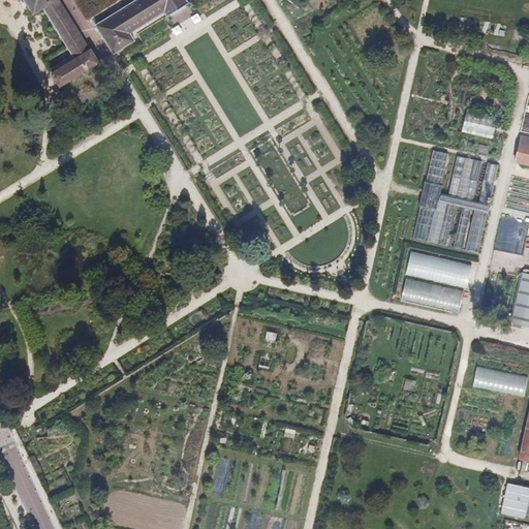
[(52,74),(60,87),(98,62),(58,0),(24,0),(33,13),(43,7),(47,14),(75,60),(52,74)]
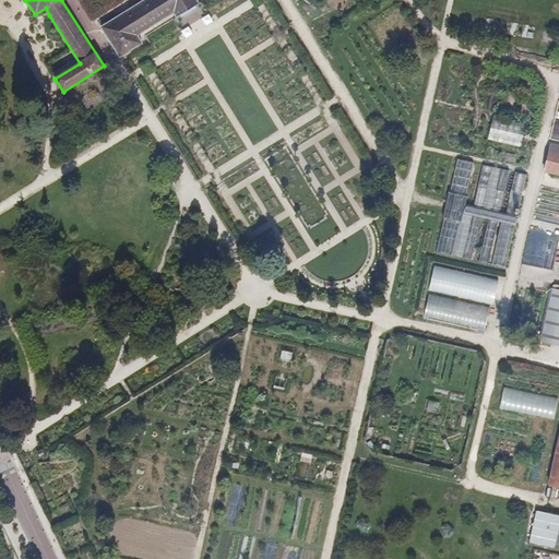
[(143,0),(99,27),(119,58),(142,44),(137,36),(173,14),(175,19),(193,7),(198,4),(194,0),(143,0)]
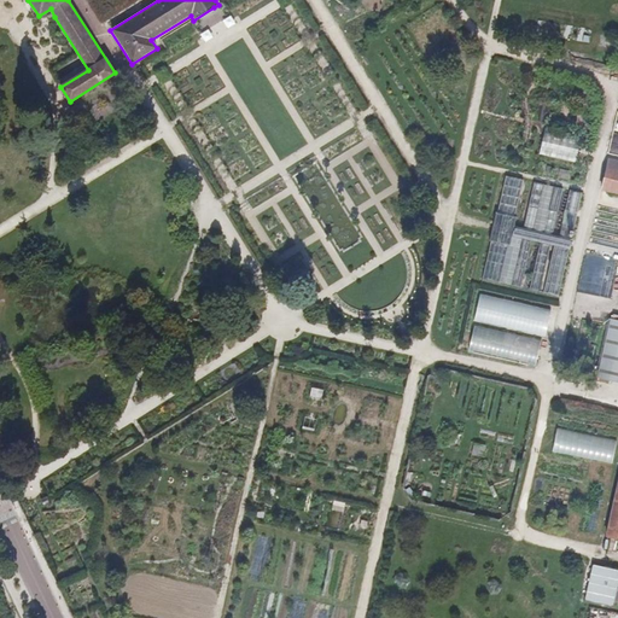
[(617,111),(616,111),(607,151),(617,152),(617,111)]
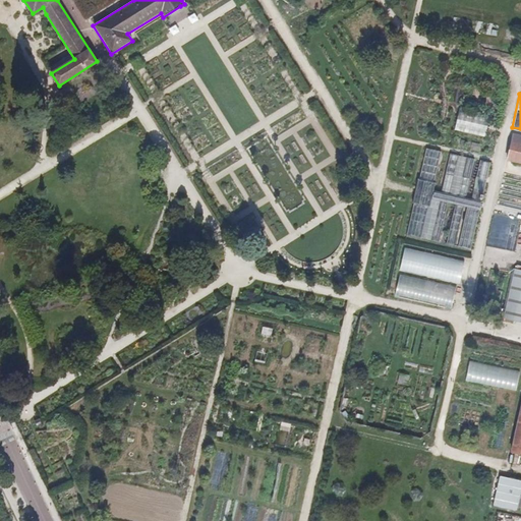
[(455,130),(484,136),(489,115),(459,108),(455,130)]
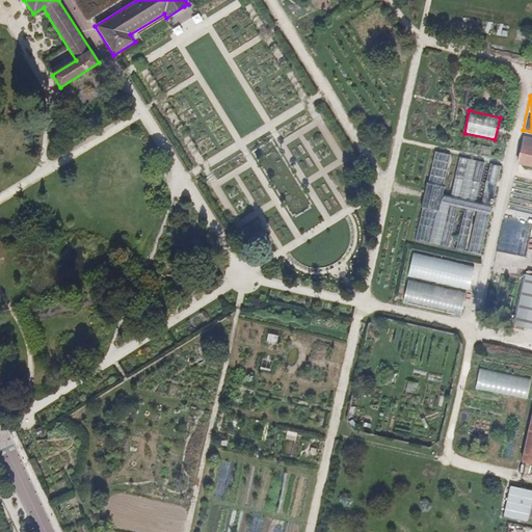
[(519,163),(531,166),(531,140),(525,139),(519,163)]
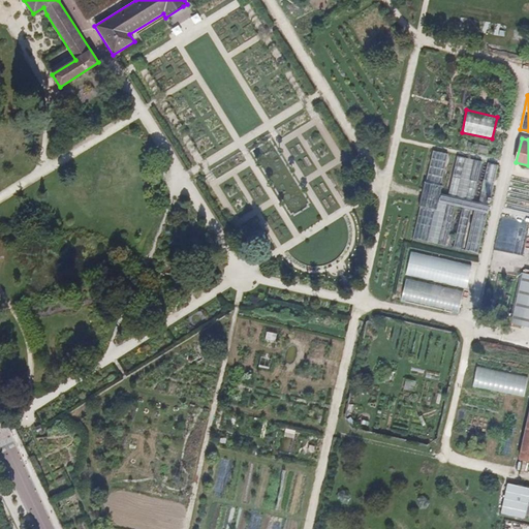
[(465,250),(477,253),(498,165),(488,163),(479,201),(473,200),(481,161),(473,159),(464,198),(457,196),(466,158),(458,156),(448,195),(439,193),(447,154),(433,150),(426,181),(425,181),(418,207),(419,207),(412,238),(428,242),(437,203),(445,205),(437,243),(445,246),(455,207),(462,208),(453,247),(462,249),(468,223),(471,223),(465,250)]
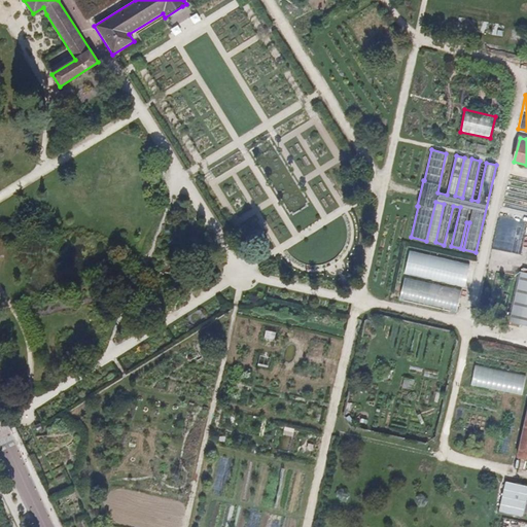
[(409,250),(403,274),(466,287),(471,264),(409,250)]
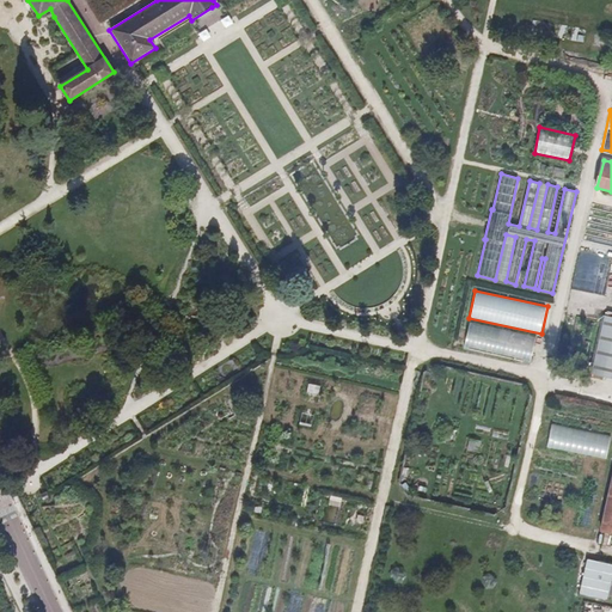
[(469,323),(464,349),(531,362),(536,336),(469,323)]
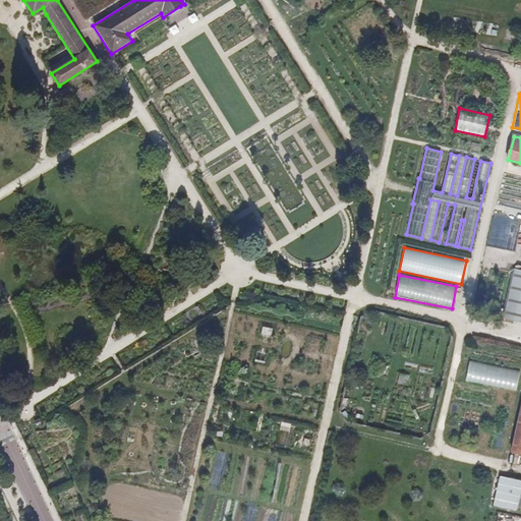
[(283,342),(279,353),(291,357),(295,346),(283,342)]
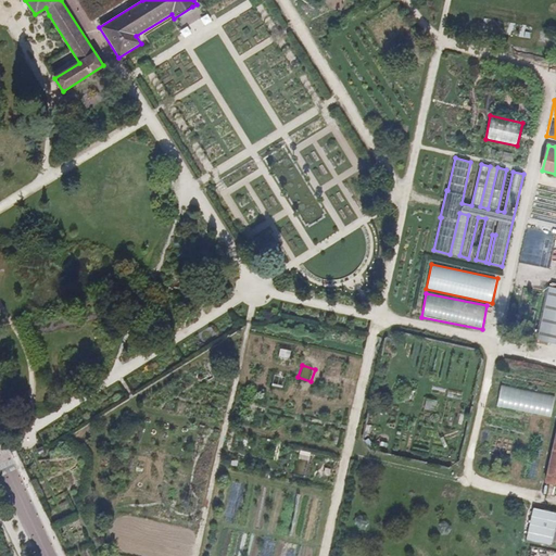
[(551,417),(555,396),(501,386),(496,407),(551,417)]
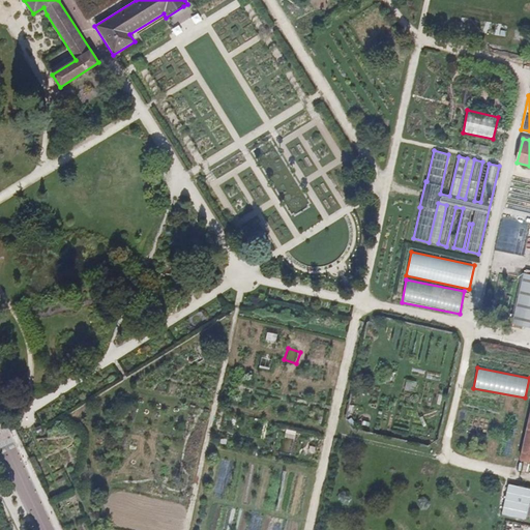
[(414,391),(417,381),(406,379),(404,389),(414,391)]
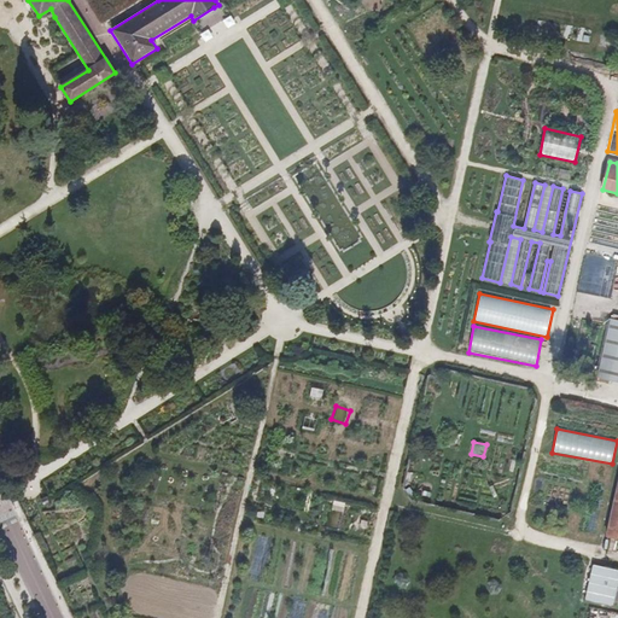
[(594,598),(614,601),(617,584),(617,570),(600,567),(594,598)]
